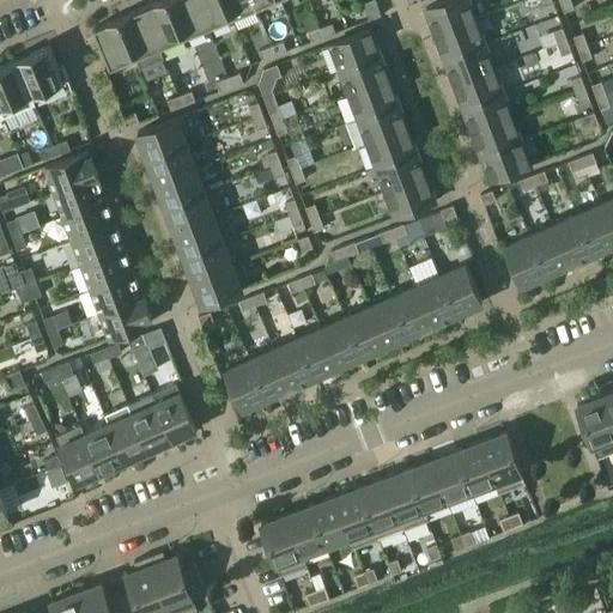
[(155,1),(143,6),(159,46),(183,36),(168,0),(157,0),(155,1)]
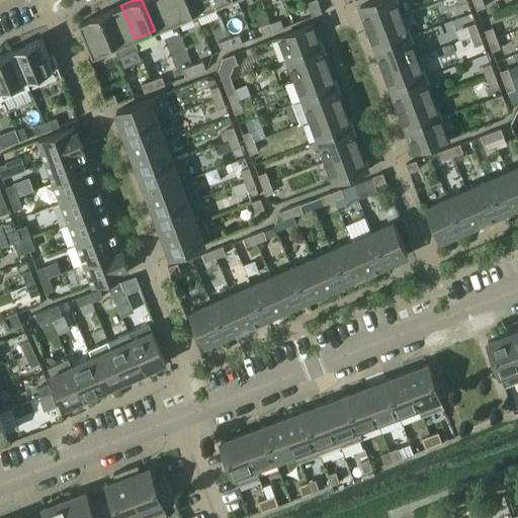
[(142,0),(155,30),(175,22),(165,0),(142,0)]
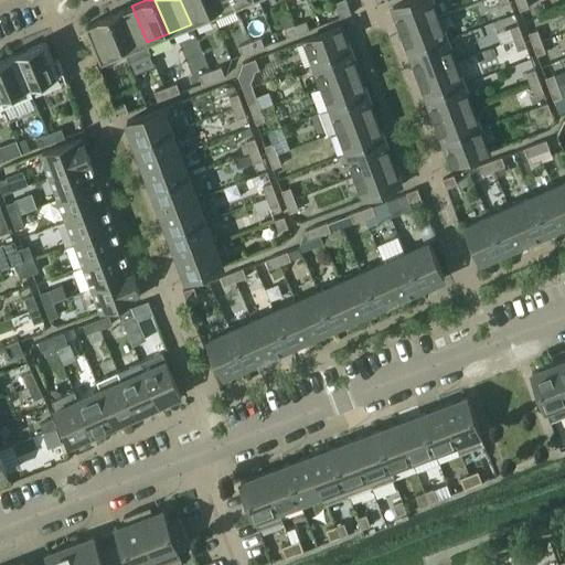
[(180,0),(191,24),(213,14),(206,0),(180,0)]
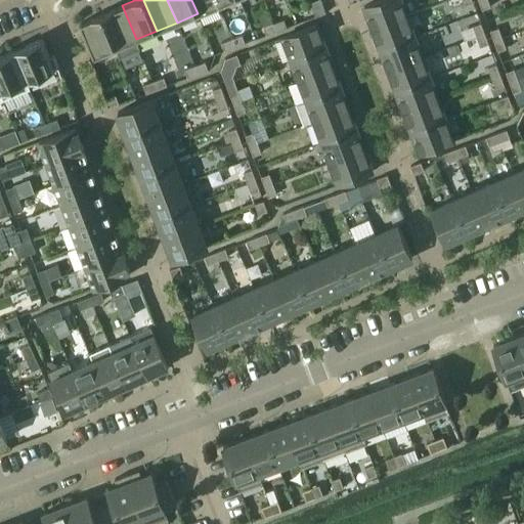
[(191,0),(198,13),(218,5),(215,0),(191,0)]
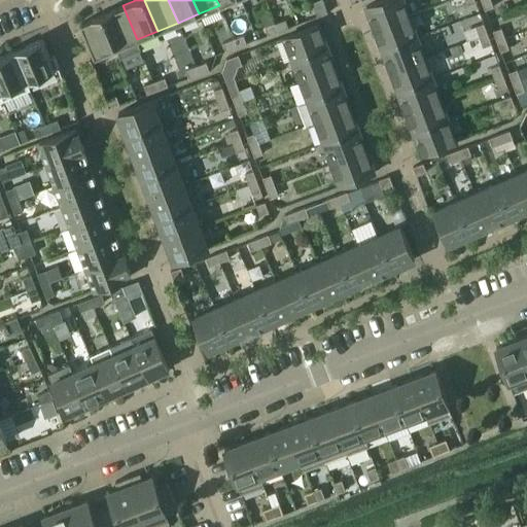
[(375,29),(409,15),(402,0),(381,0),(365,6),(375,29)]
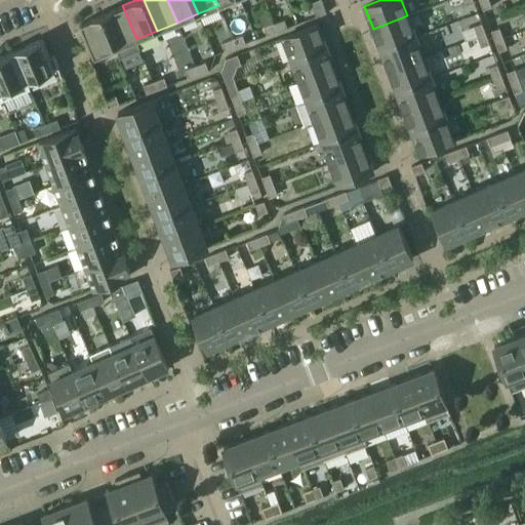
[(488,0),(479,0),(483,9),(491,6),(488,0)]
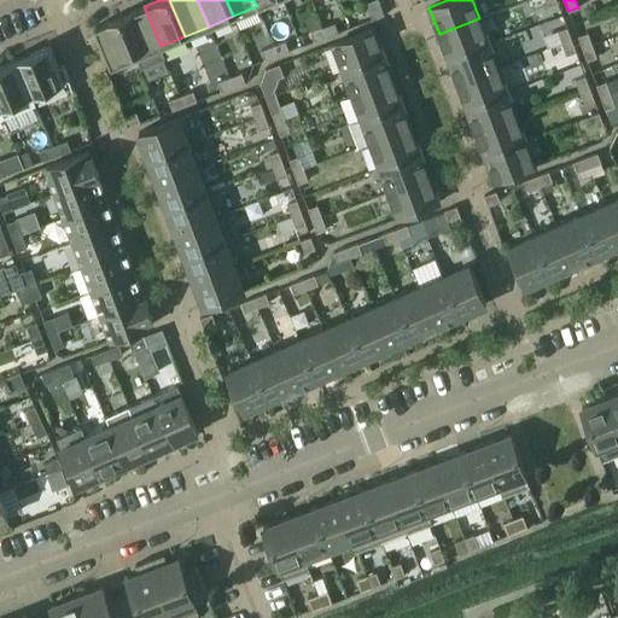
[(368,10),(372,19),(384,15),(380,5),(368,10)]
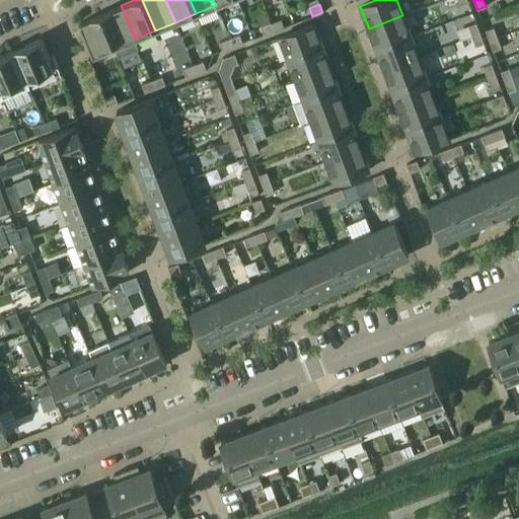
[(110,9),(100,13),(115,47),(114,48),(118,58),(139,49),(135,39),(121,5),(112,9),(110,9)]
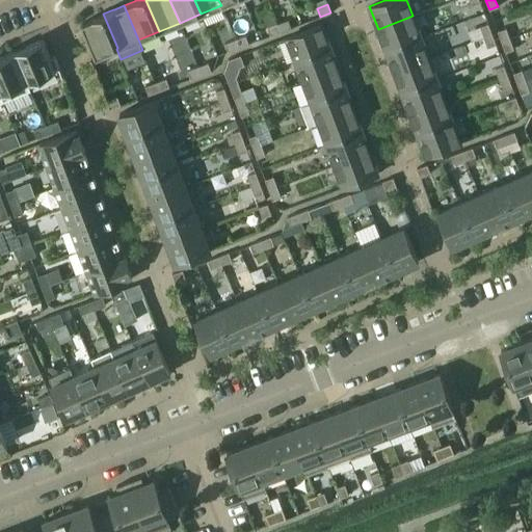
[(117,48),(103,14),(92,19),(81,24),(95,57),(116,49),(117,48)]
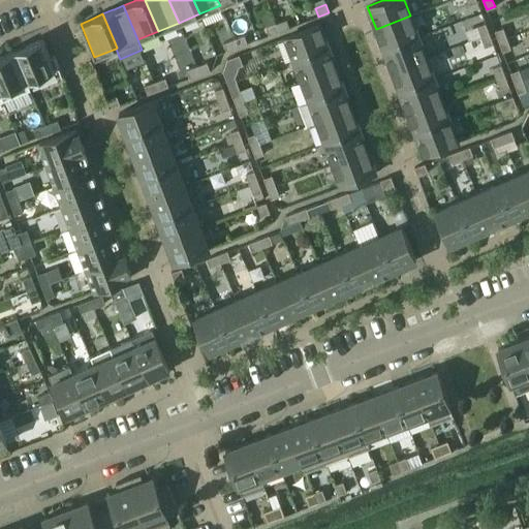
[(376,29),(383,50),(417,36),(410,16),(376,29)]
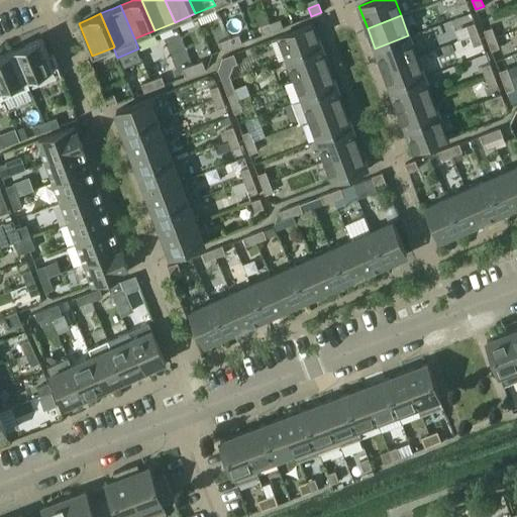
[(270,22),(273,31),(283,27),(280,19),(270,22)]
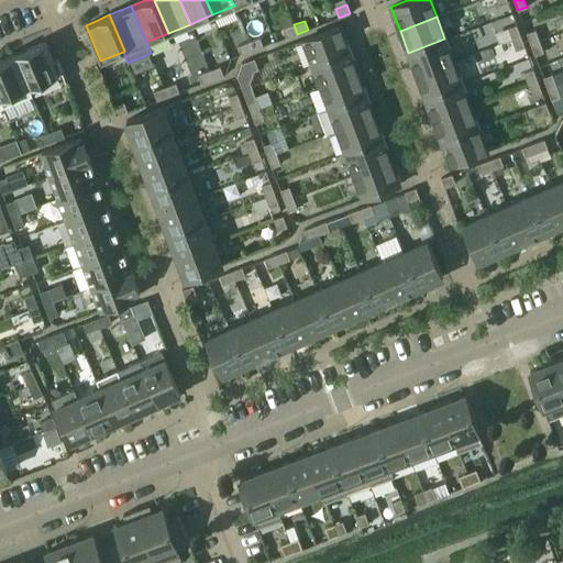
[(297,34),(294,24),(283,29),(286,37),(297,34)]
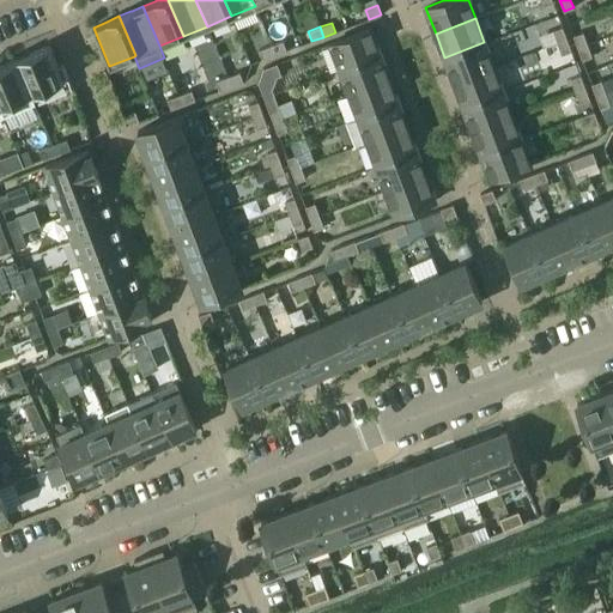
[(557,42),(566,38),(562,26),(552,30),(557,42)]
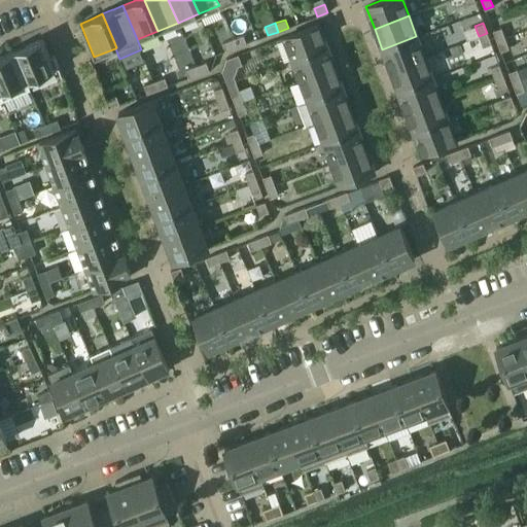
[(292,60),(326,46),(318,25),(284,37),(292,60)]
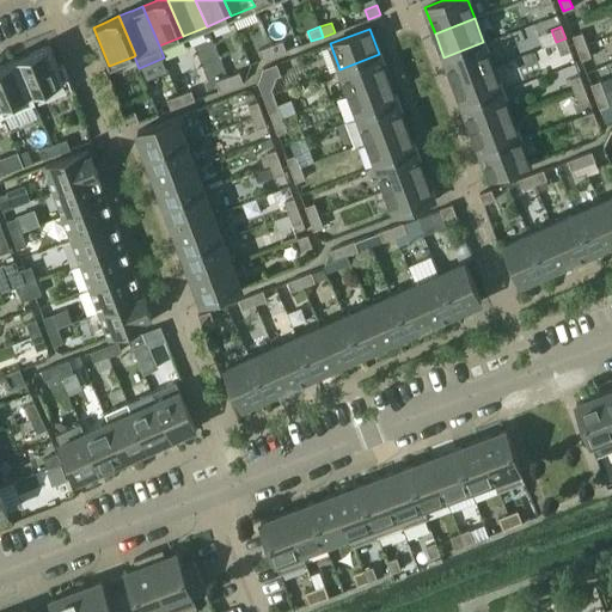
[(576,48),(586,44),(581,32),(573,36),(576,48)]
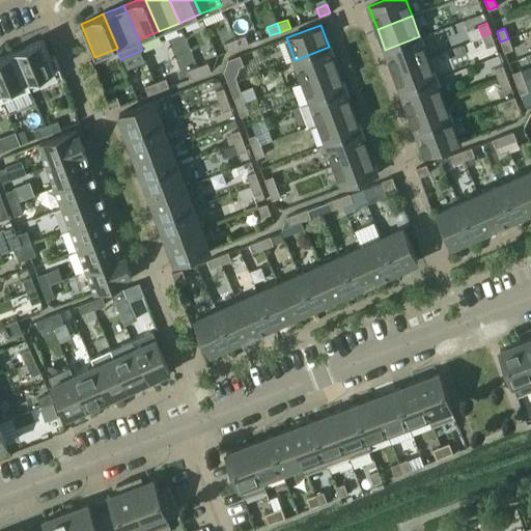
[(491,33),(482,36),(486,48),(495,45),(491,33)]
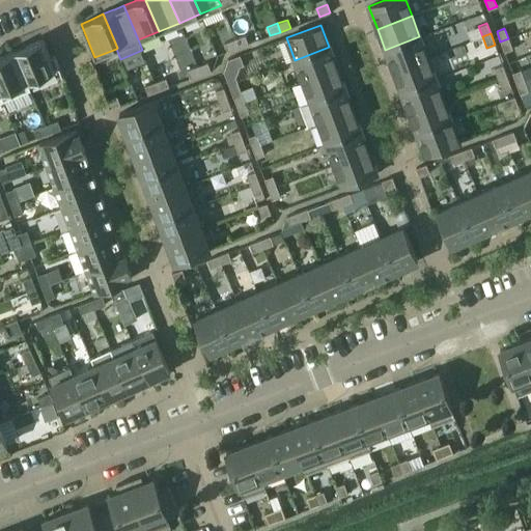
[(234,38),(238,48),(248,44),(245,35),(234,38)]
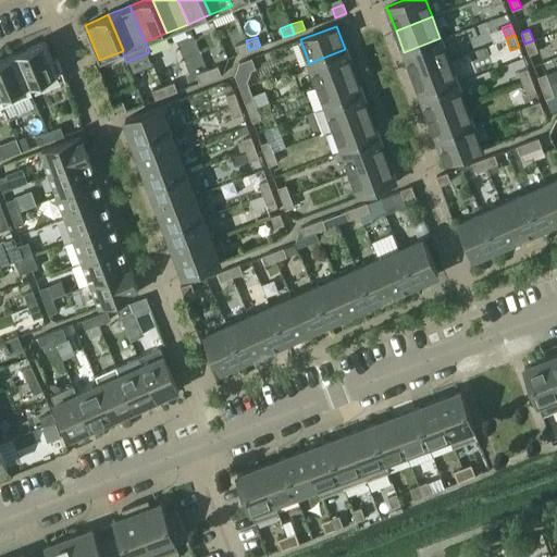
[(404,52),(412,74),(448,61),(440,38),(404,52)]
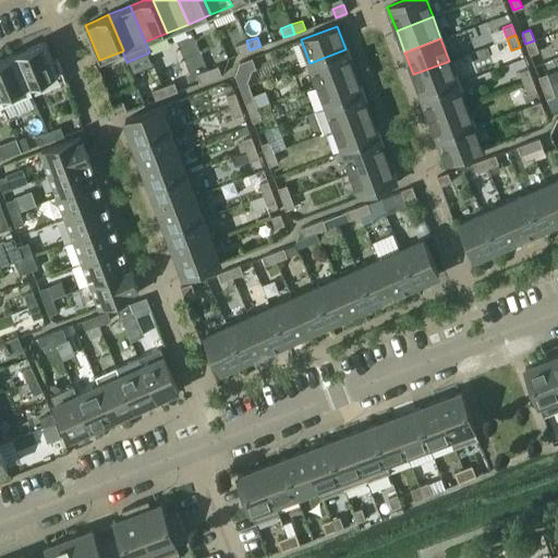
[(14,53),(27,84),(61,71),(57,58),(52,60),(45,40),(14,53)]
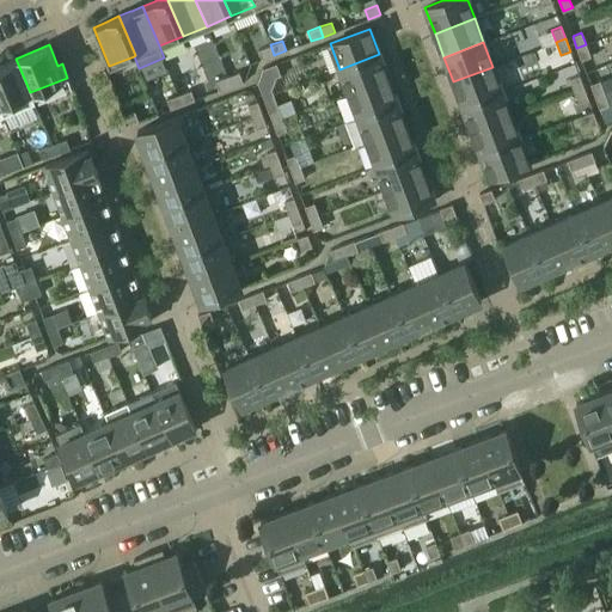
[(274,55),(270,44),(258,49),(262,59),(274,55)]
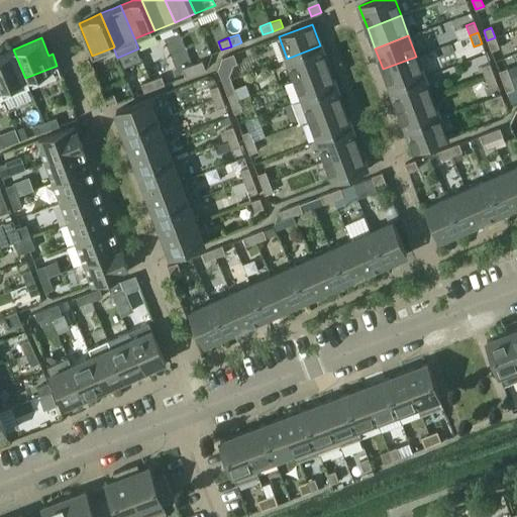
[(495,37),(487,40),(491,49),(499,46),(495,37)]
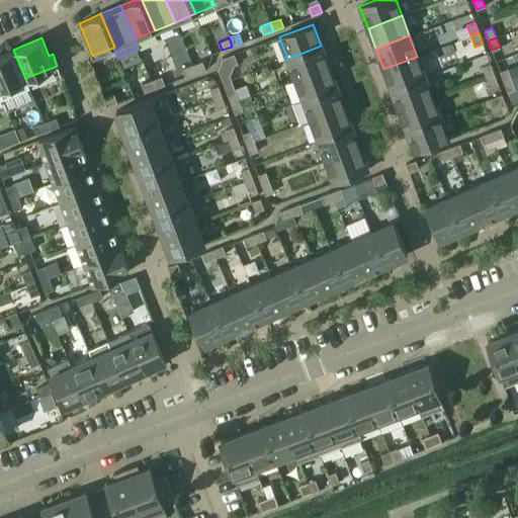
[(287,59),(294,79),(329,66),(321,46),(287,59)]
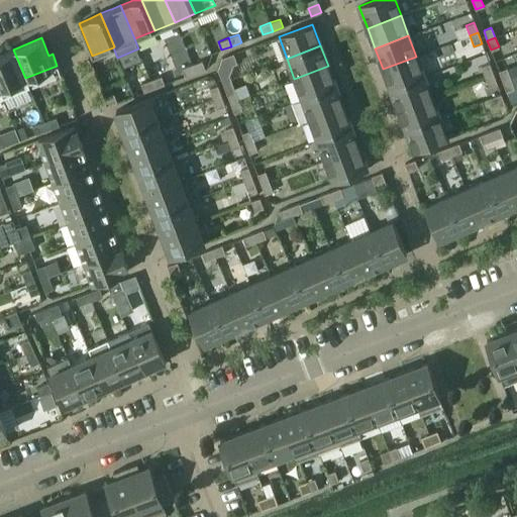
[(13,49),(0,55),(0,92),(2,98),(28,87),(25,79),(25,78),(13,49)]
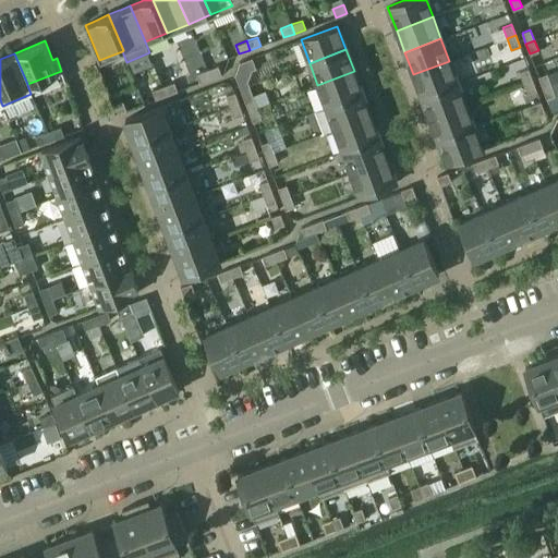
[(245,74),(246,70),(255,67),(252,58),(239,62),(234,74),(240,88),(249,85),(245,74)]
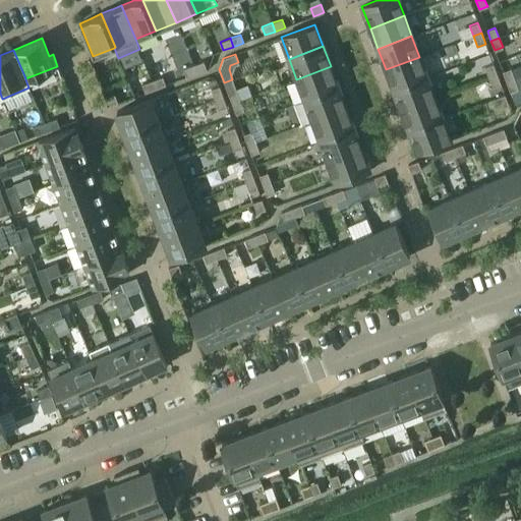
[(386,69),(393,90),(427,77),(419,57),(386,69)]
